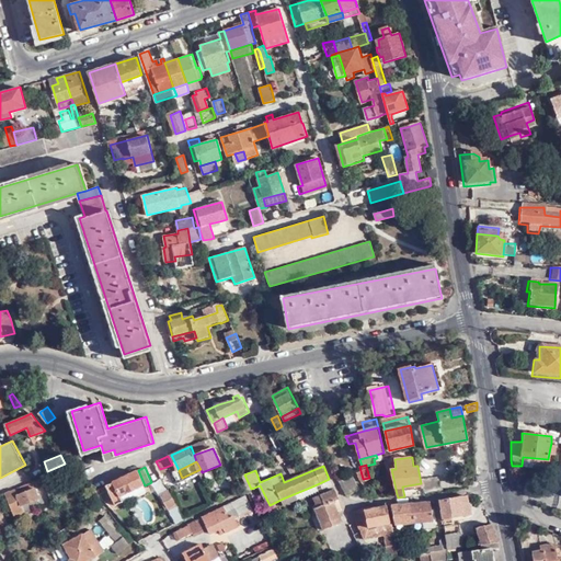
[(94,491),(99,495),(111,490),(117,504),(125,501),(123,495),(145,485),(138,470),(94,491)]
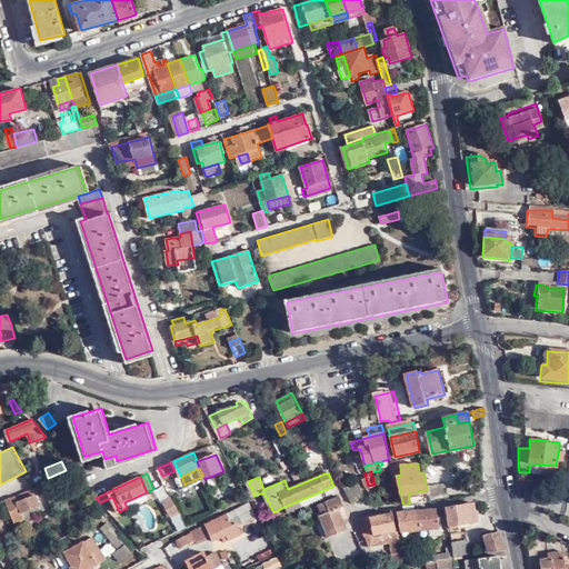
[(176,477),(165,481),(169,489),(179,485),(176,477)]
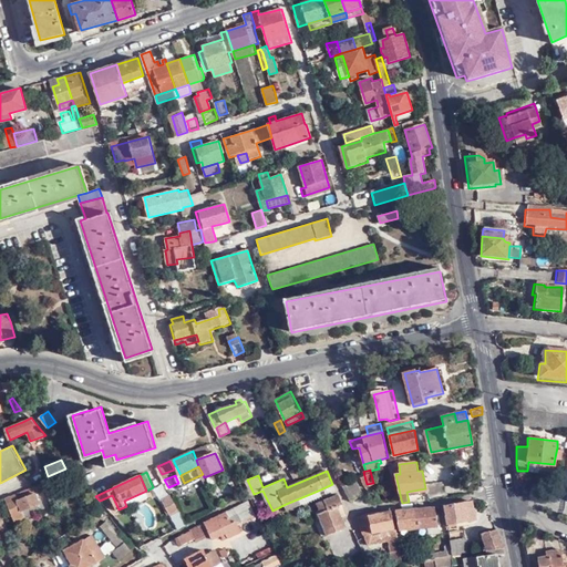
[(446,495),(444,478),(428,482),(431,497),(446,495)]
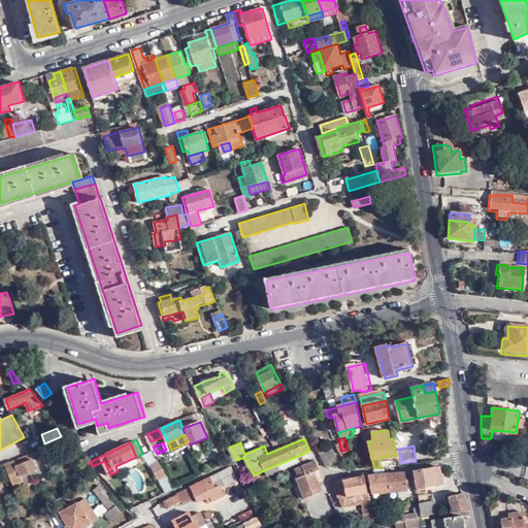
[(332,448),(320,453),(327,467),(338,462),(332,448)]
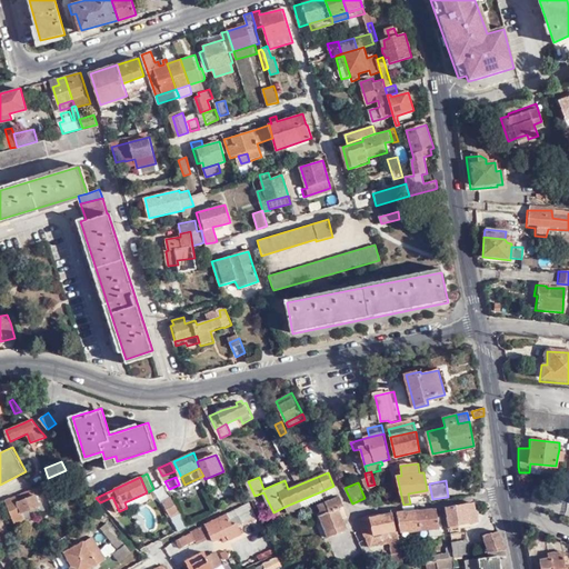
[(26,520),(43,513),(42,510),(38,501),(35,493),(47,489),(45,485),(6,500),(15,522),(16,525),(26,520)]
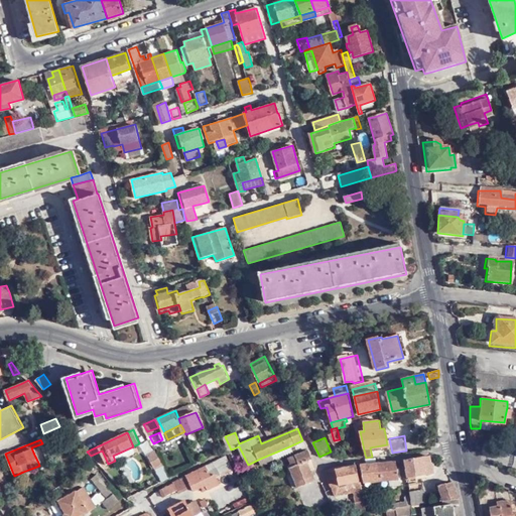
[(291,450),(289,446),(260,459),(262,464),(291,450)]
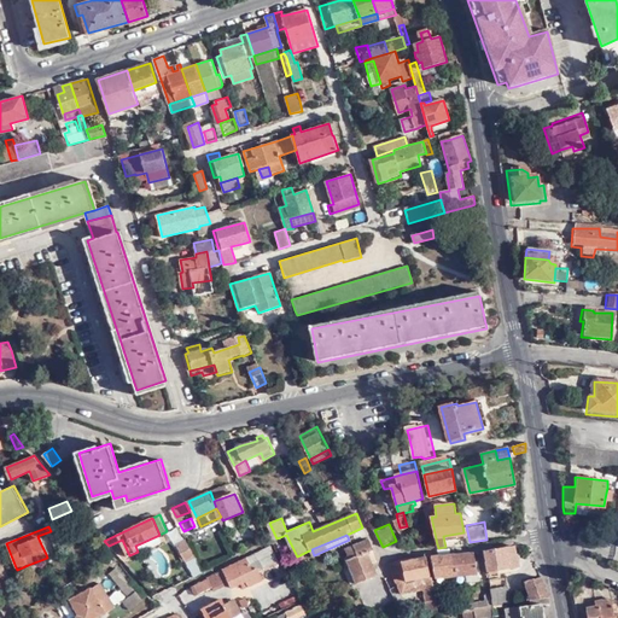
[(187,561),(197,555),(188,540),(179,544),(187,561)]
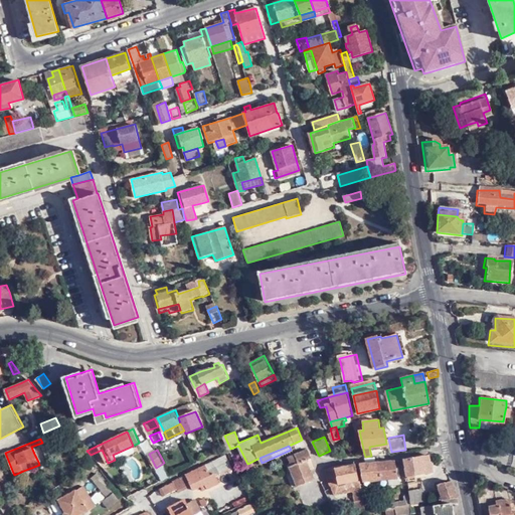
[(306,461),(311,459),(308,450),(288,458),(291,466),(290,467),(298,487),(314,480),(310,471),(306,461)]
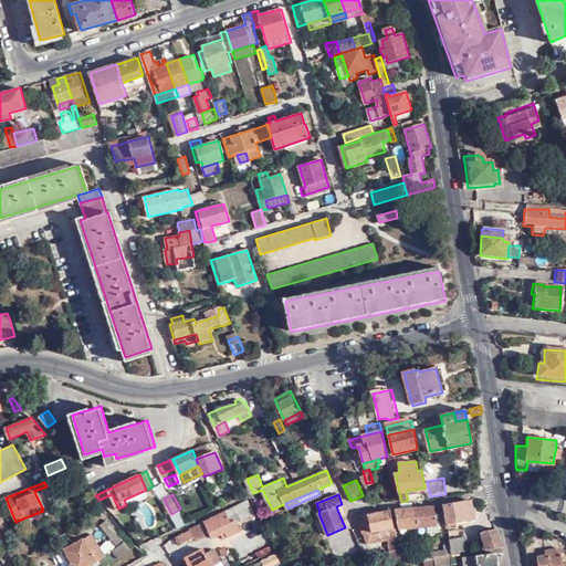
[(251,499),(220,514),(221,517),(229,513),(230,514),(231,517),(241,512),(255,505),(251,499)]
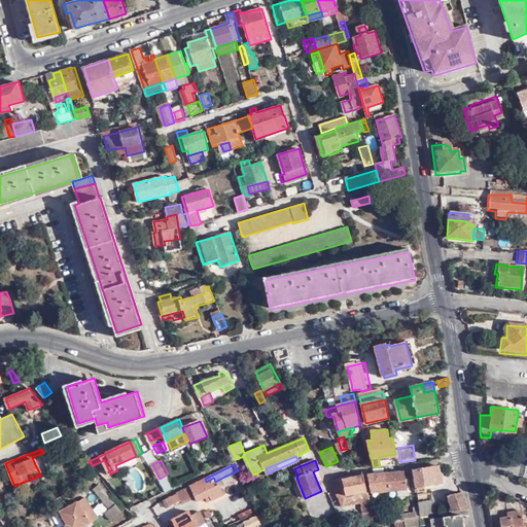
[(440,466),(412,471),(415,490),(444,485),(443,473),(441,473),(440,466)]
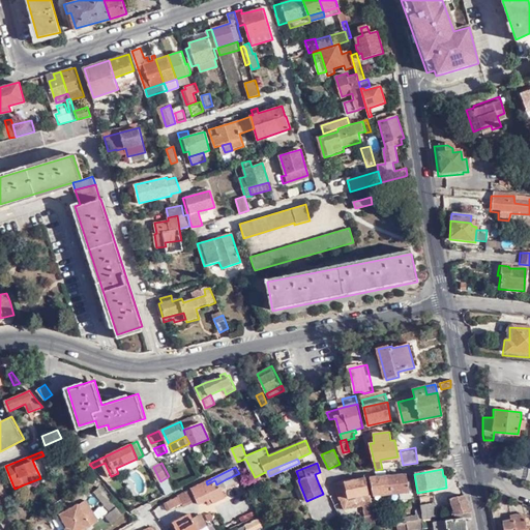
[(321,471),(320,472),(315,474),(319,484),(325,481),(321,471)]
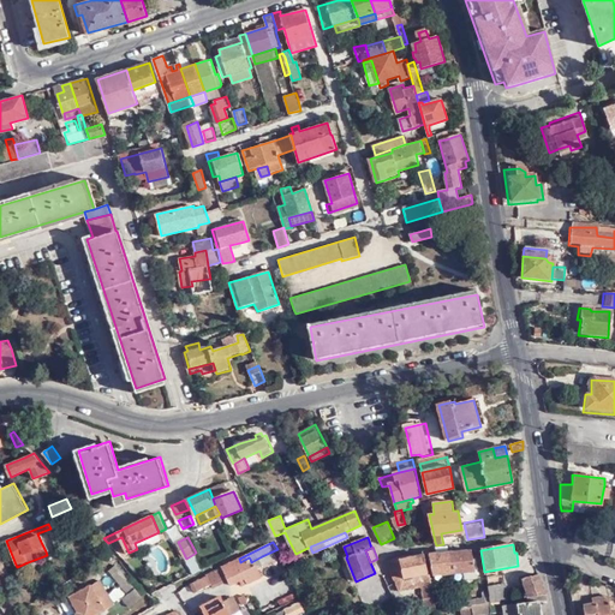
[(266,565),(281,557),(278,549),(262,556),(266,565)]
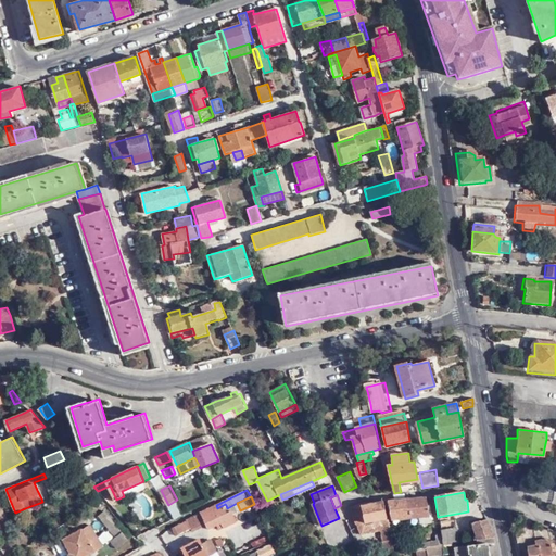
[(175,518),(185,514),(177,500),(168,505),(175,518)]
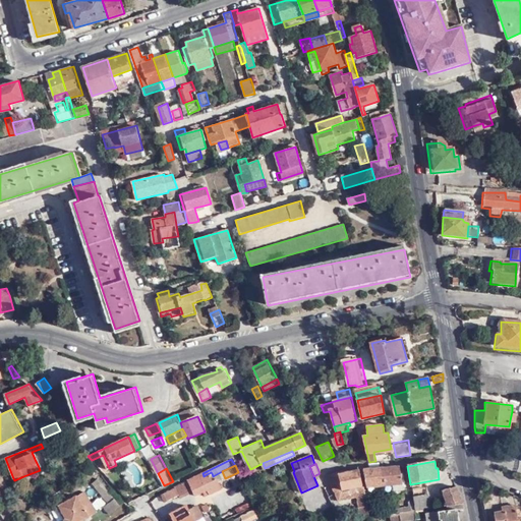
[(398,468),(381,469),(383,487),(384,494),(391,493),(401,491),(398,468)]
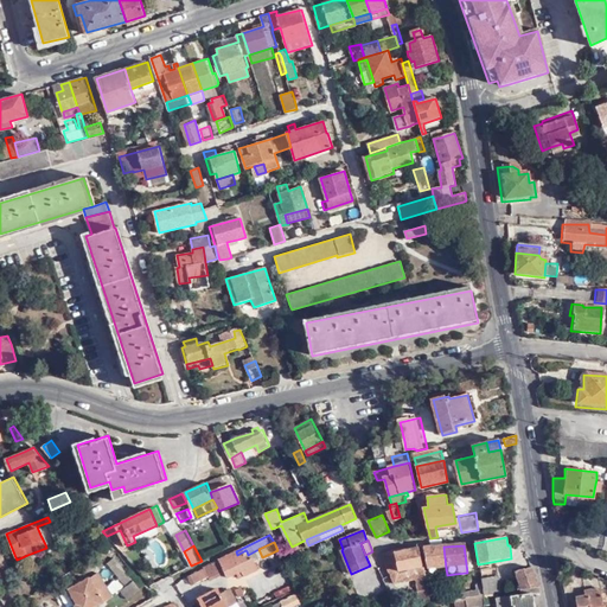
[(426,570),(446,568),(443,547),(423,548),(425,569),(426,570)]
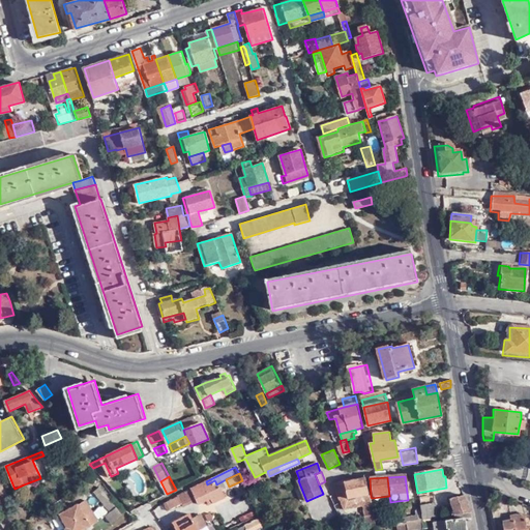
[(344,482),(343,478),(334,484),(340,500),(366,496),(364,479),(344,482)]
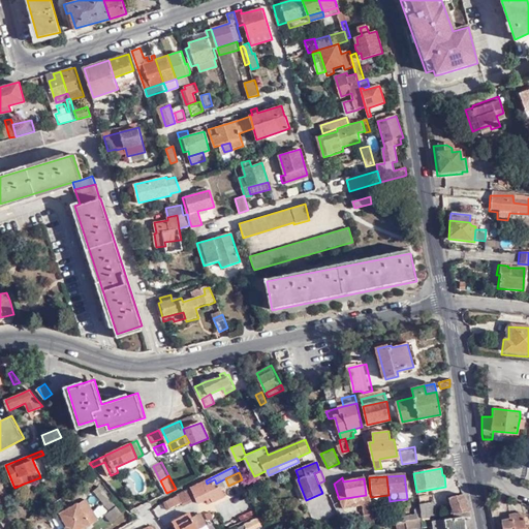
[(216,484),(215,480),(214,479),(207,484),(206,480),(193,487),(201,504),(213,499),(215,503),(229,497),(223,486),(218,488),(216,484)]
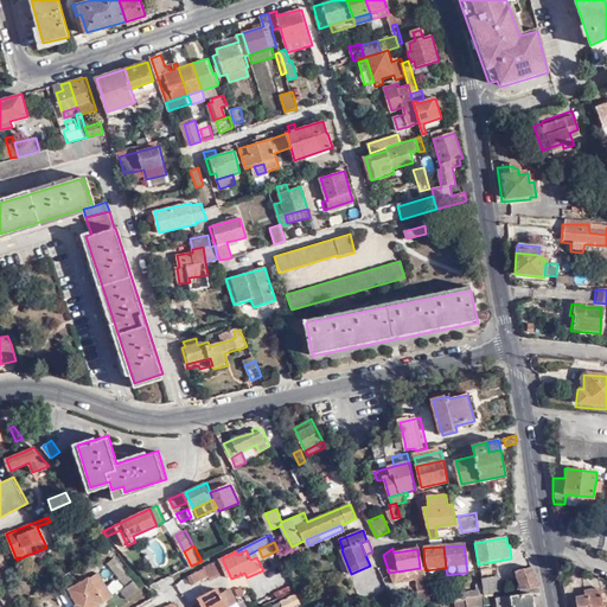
[(117,560),(110,566),(128,589),(122,593),(129,602),(142,592),(117,560)]
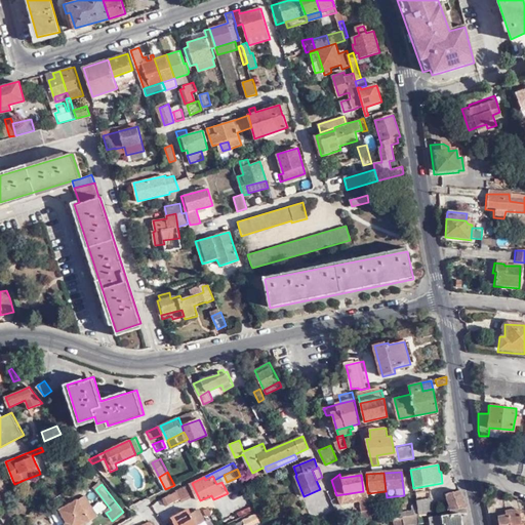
[(185,501),(194,497),(188,485),(178,490),(178,491),(183,498),(185,501)]
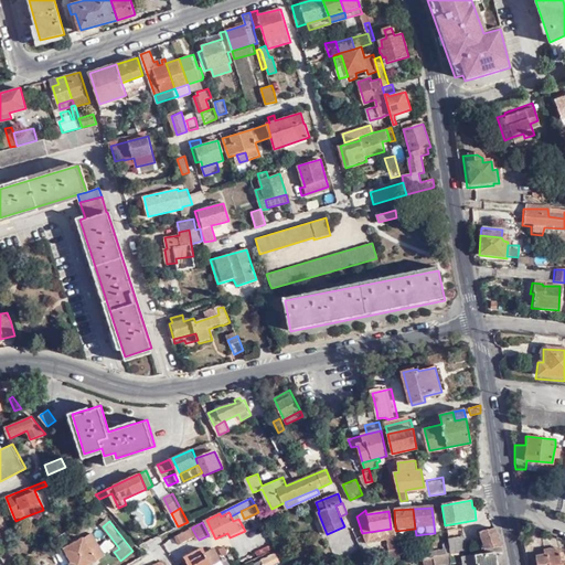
[(196,536),(192,529),(180,534),(184,542),(196,536)]
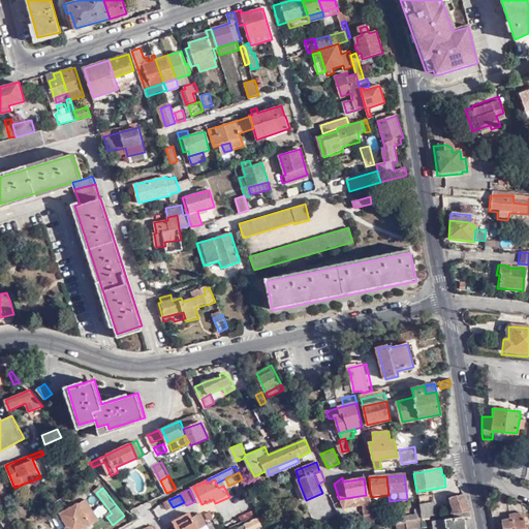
[(367,495),(366,495),(339,499),(341,506),(362,504),(368,503),(367,495)]
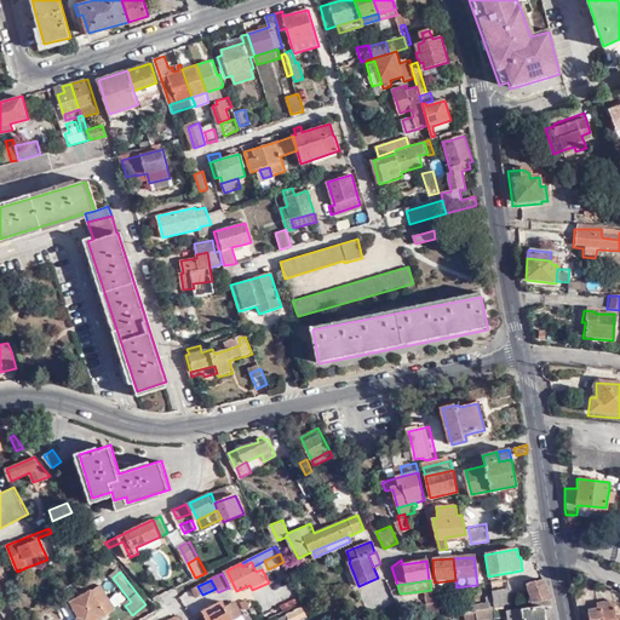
[(457,587),(455,580),(435,583),(436,590),(457,587)]
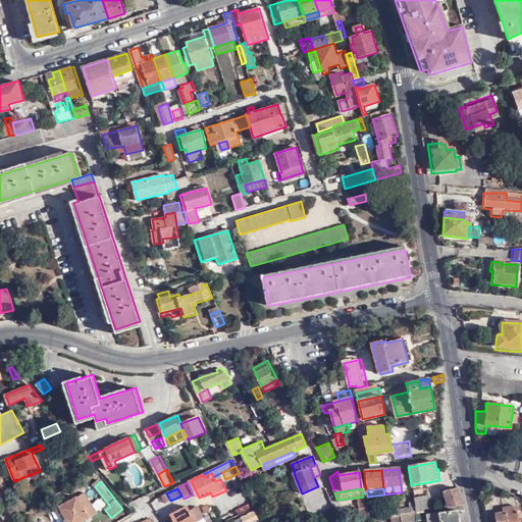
[(463,506),(457,488),(452,489),(442,491),(447,509),(457,507),(463,506)]
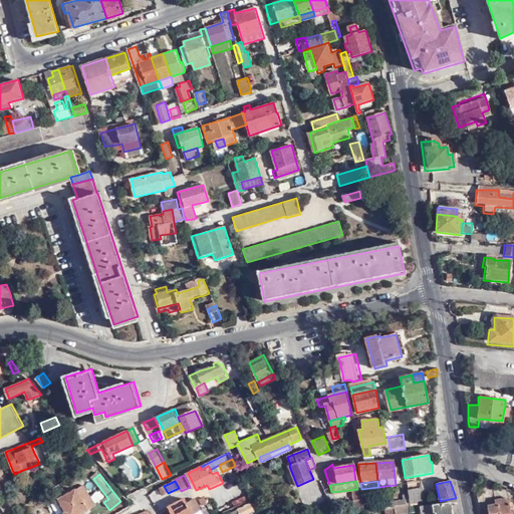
[(83,488),(61,501),(68,513),(66,513),(85,513),(95,509),(83,488)]
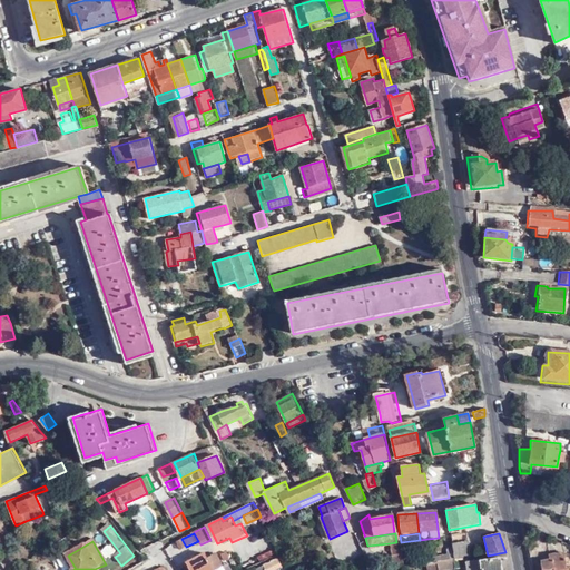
[(397,557),(396,543),(396,542),(390,543),(389,543),(392,569),(399,569),(399,560),(397,557)]
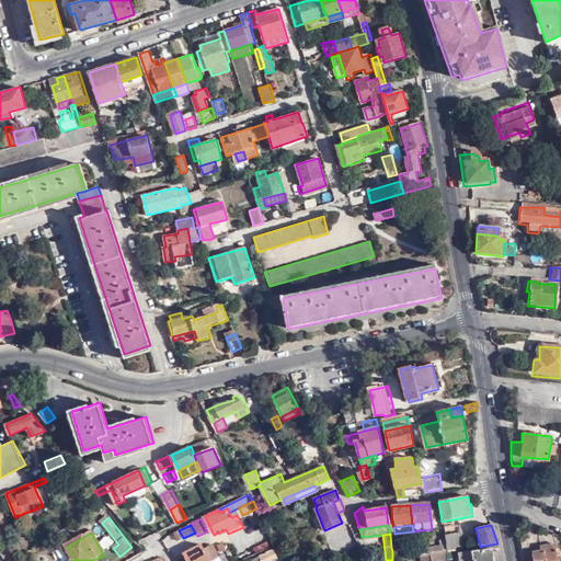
[(461,534),(445,536),(445,541),(447,551),(464,549),(461,534)]
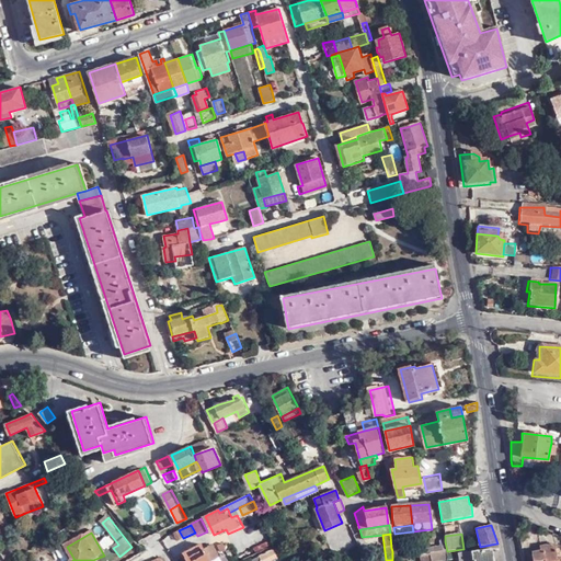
[(203,544),(184,552),(189,560),(212,560),(219,558),(212,544),(205,547),(203,544)]
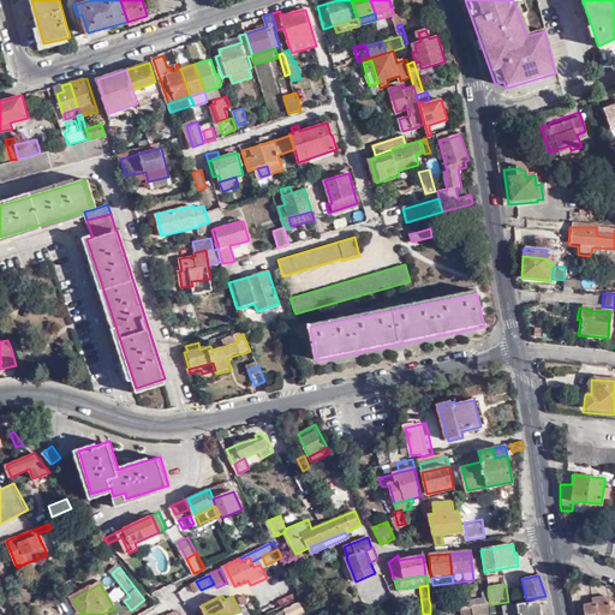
[(482,605),(471,608),(472,614),(471,614),(494,614),(502,614),(539,614),(537,603),(548,601),(547,596),(545,596),(538,597),(526,599),(526,605),(502,608),(502,603),(490,604),(482,605)]
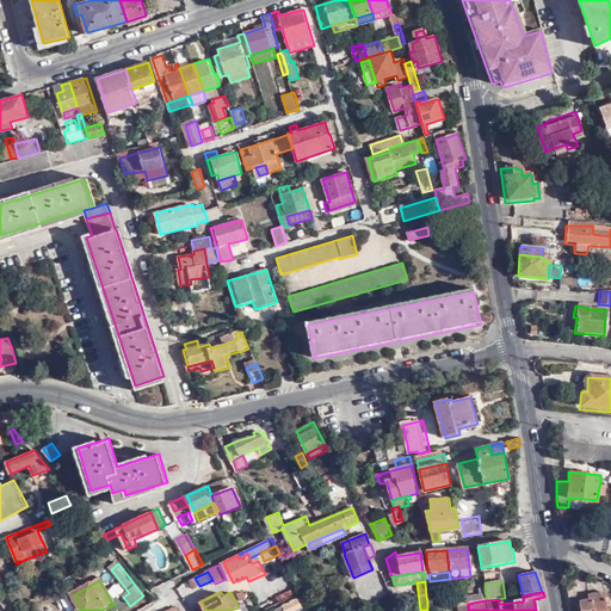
[(578,604),(579,610),(609,610),(609,609),(605,609),(602,593),(586,597),(587,602),(578,604)]
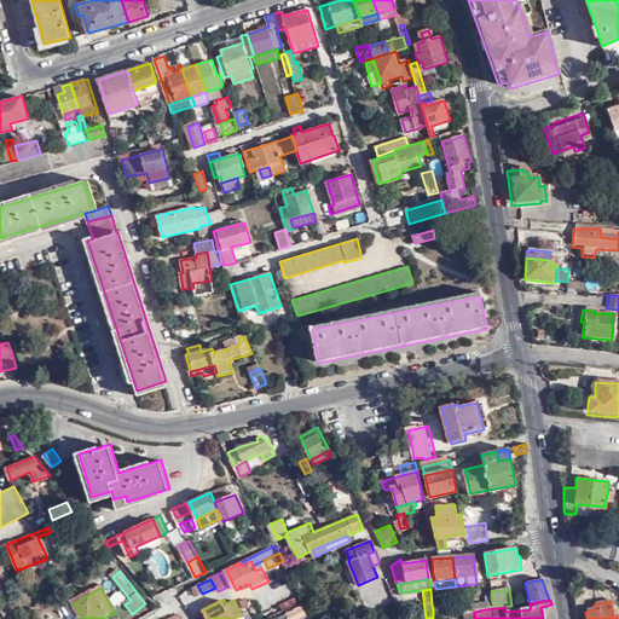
[(301,607),(285,614),(288,618),(298,618),(299,618),(306,615),(301,607)]
